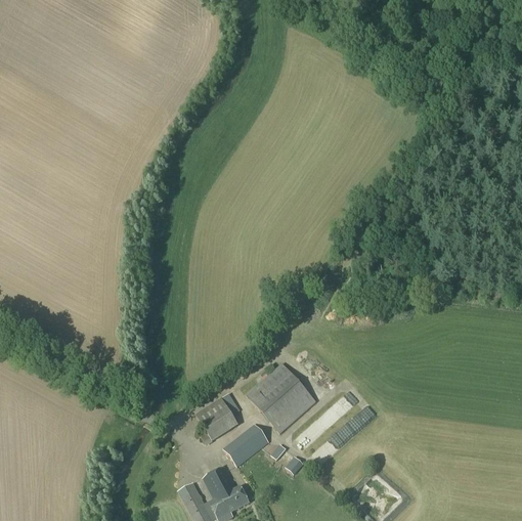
[(281,433),(317,401),(284,362),(247,395),(281,433)]
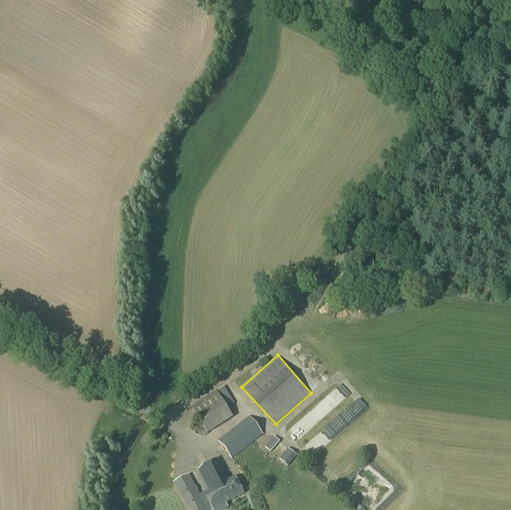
[(203,436),(234,416),(233,414),(236,413),(221,388),(192,405),(201,421),(196,425),(203,436)]
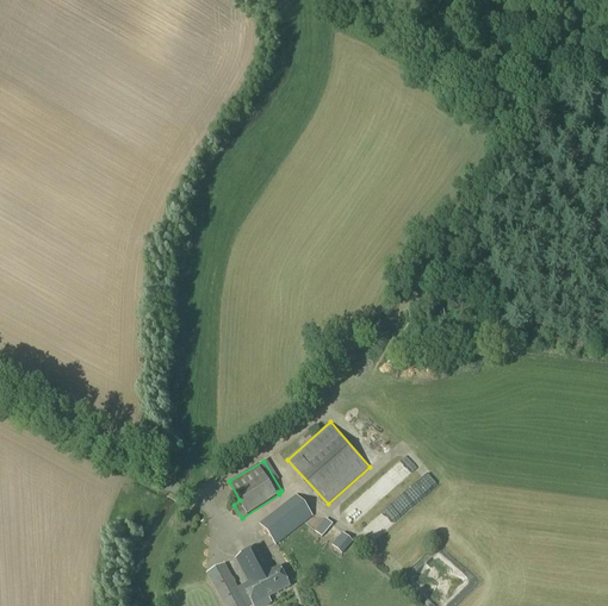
[(279,543),(316,514),(298,492),(261,520),(279,543)]
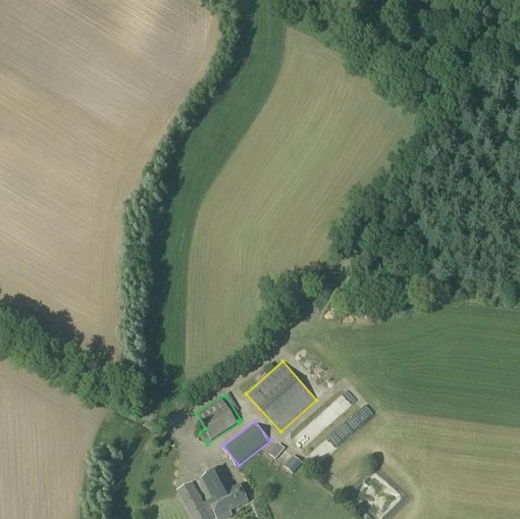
[(280,443),(271,453),(277,459),(287,448),(280,443)]
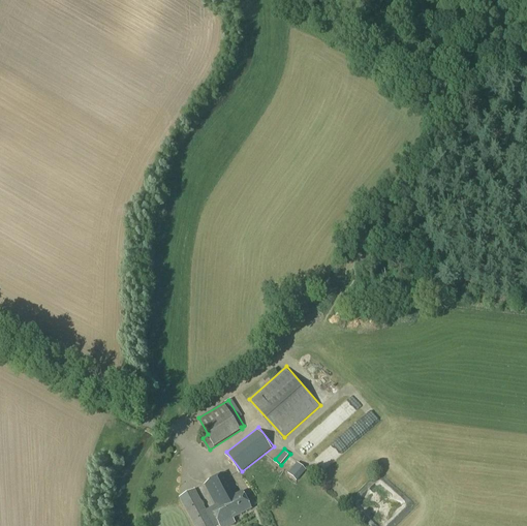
[(298,480),(308,468),(300,461),(289,472),(298,480)]
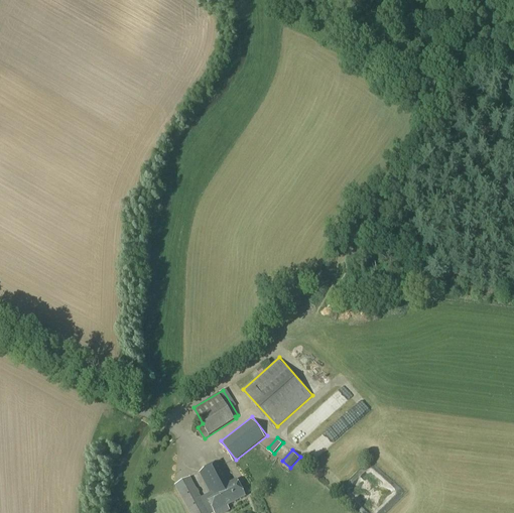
[(234,481),(223,460),(202,471),(212,491),(204,496),(193,476),(176,484),(191,512),(212,512),(216,511),(217,512),(222,512),(231,508),(229,505),(247,495),(238,479),(234,481)]
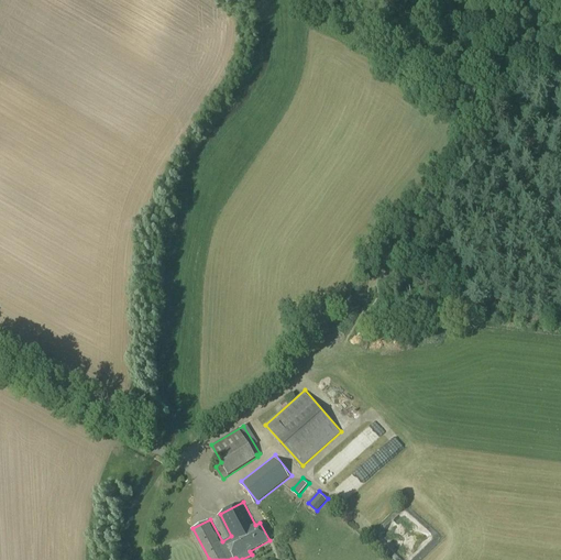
[(414,534),(406,523),(400,527),(396,522),(385,530),(393,540),(398,536),(403,541),(414,534)]
